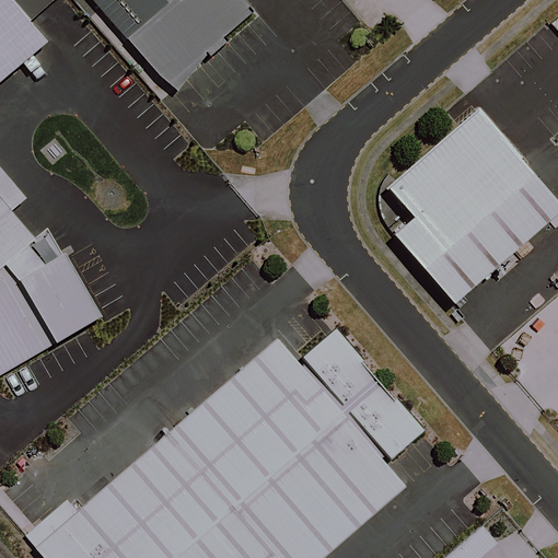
[(0,53),(56,6),(50,0),(0,0),(0,221),(14,239),(66,195),(0,116),(0,53)]
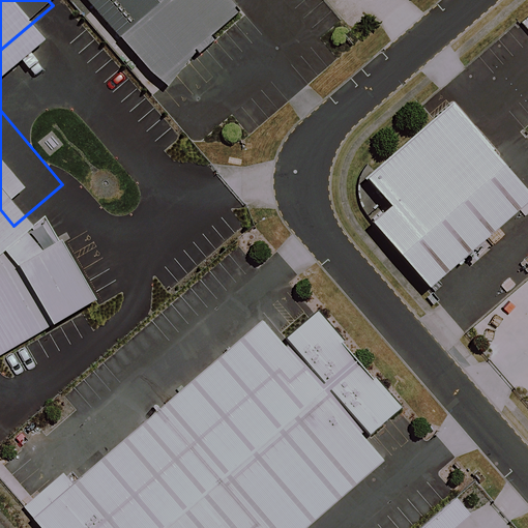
[(80,0),(154,83),(237,10),(228,0),(80,0)]
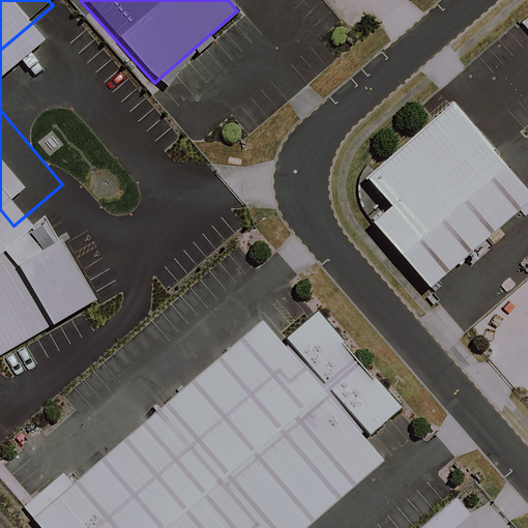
[(352,186),(430,282),(527,201),(527,189),(457,103),(352,186)]
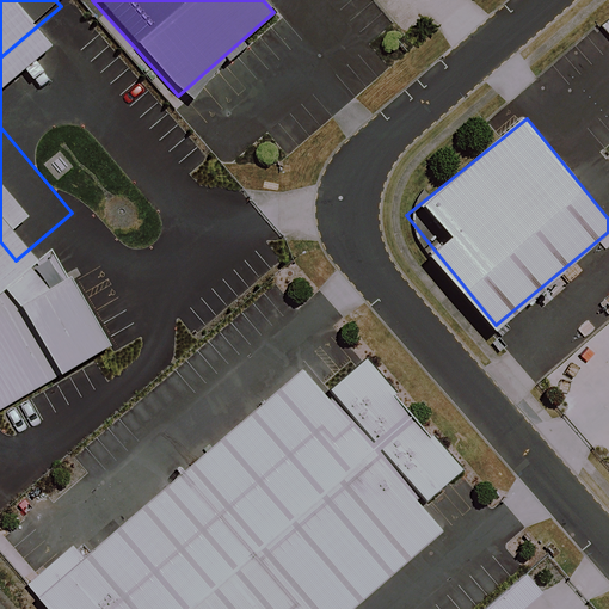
[(16,260),(0,241),(0,407),(102,352),(43,251),(23,260),(16,260)]
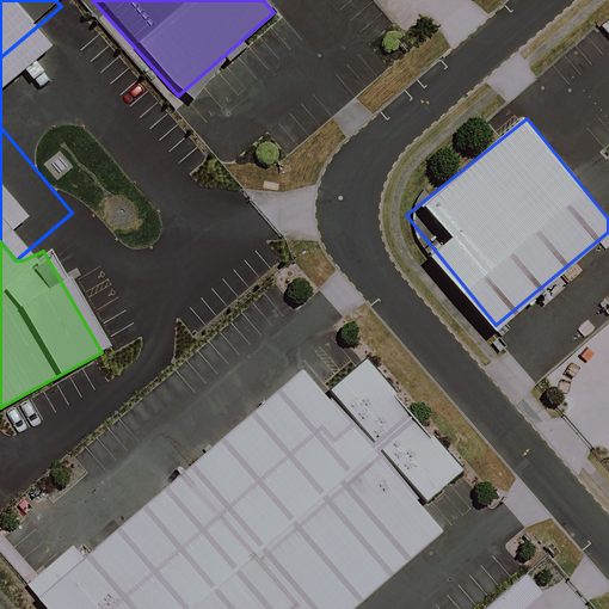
[(311,368),(37,594),(49,608),(368,608),(411,573),(454,541),(311,368)]
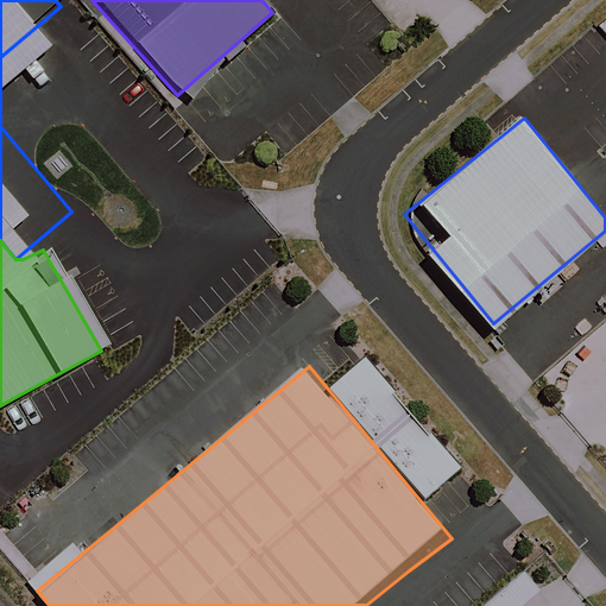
[(516,574),(478,605),(518,605),(532,593),(516,574)]
